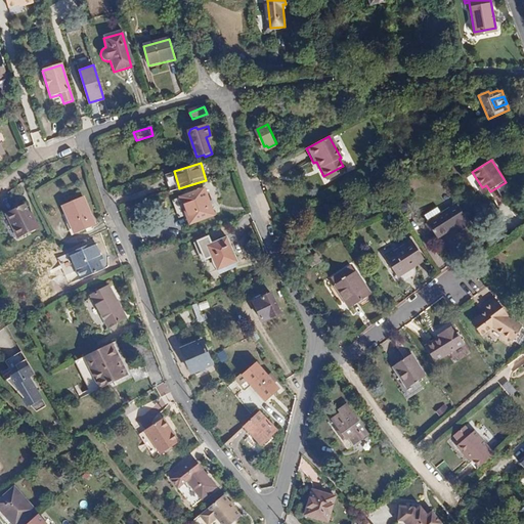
[(343,166),(323,176),(326,182),(346,172),(343,166)]
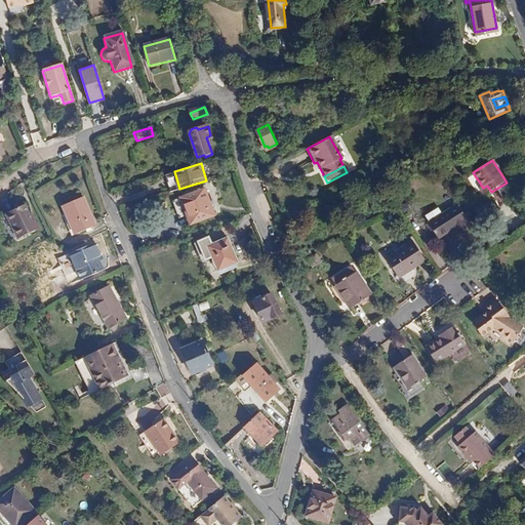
[(487,186),(483,188),(480,190),(484,197),(491,192),(487,186)]
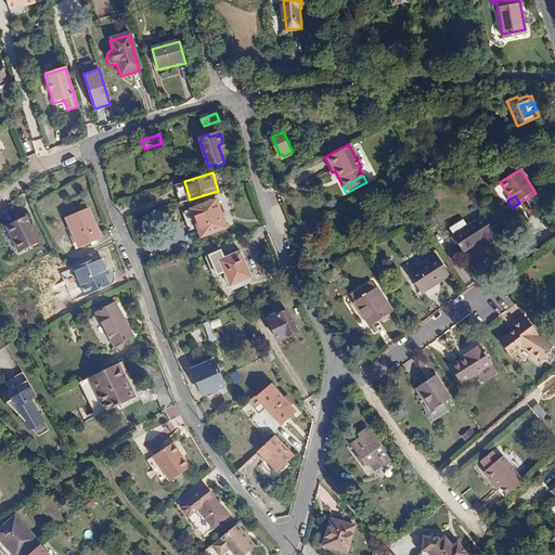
[(217,199),(189,209),(196,229),(198,229),(202,237),(228,228),(217,199)]
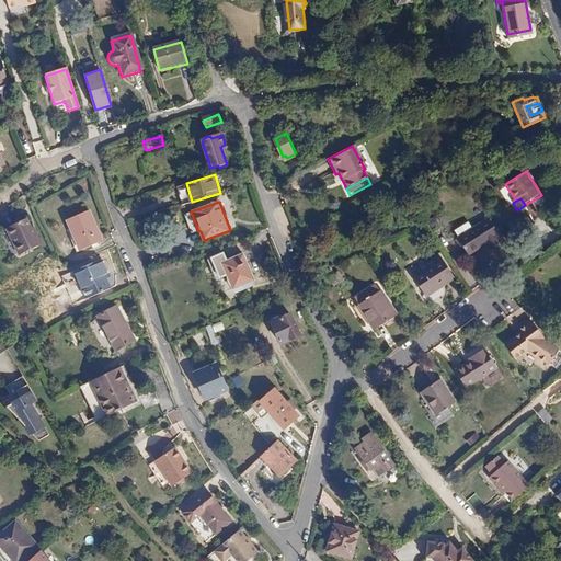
[(103,239),(89,209),(67,220),(81,250),(103,239)]
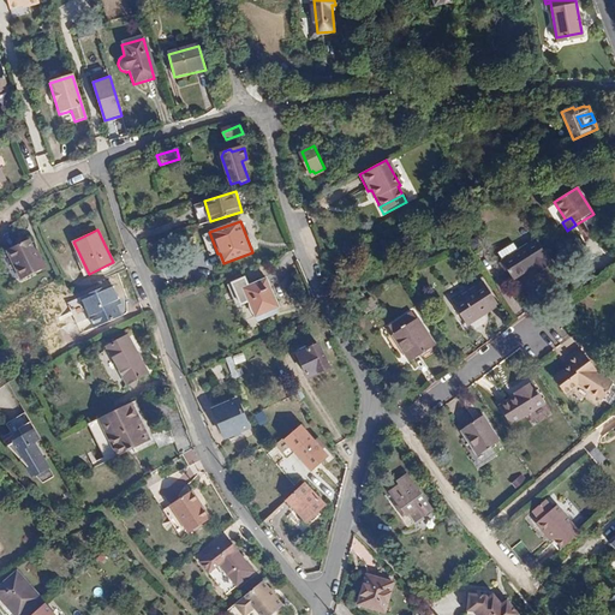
[(218,254),(209,232),(202,234),(210,257),(218,254)]
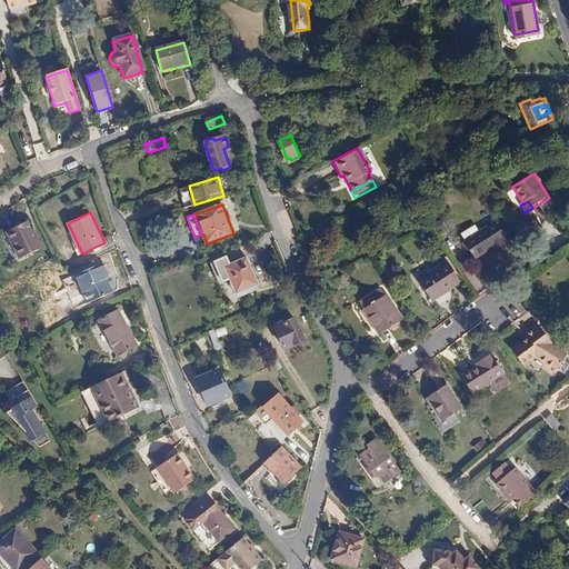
[(507,237),(495,220),(463,241),(475,258),(492,246),(497,251),(507,245),(503,240),(507,237)]
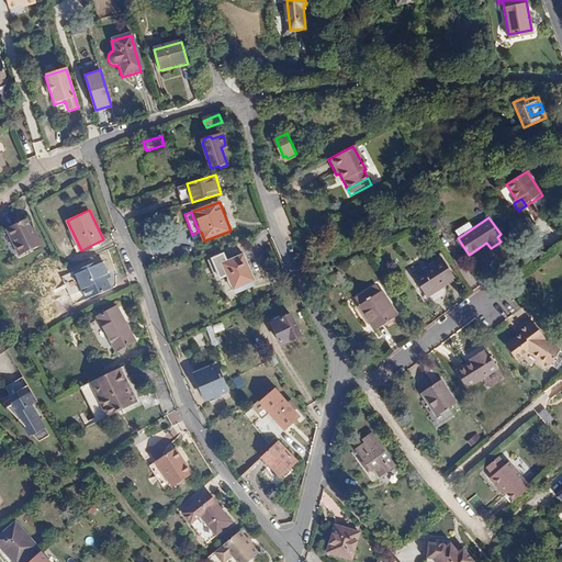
[(33,235),(26,222),(8,232),(21,258),(43,247),(36,234),(33,235)]
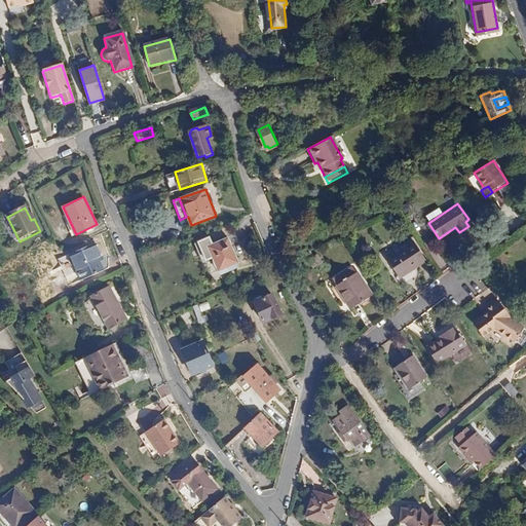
[(210,257),(217,254),(220,252),(216,242),(213,235),(201,240),(210,257)]
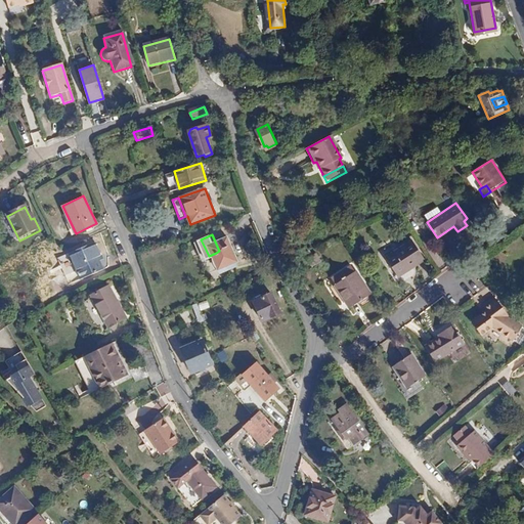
[(219,251),(216,253),(221,268),(237,261),(227,236),(215,242),(219,251)]
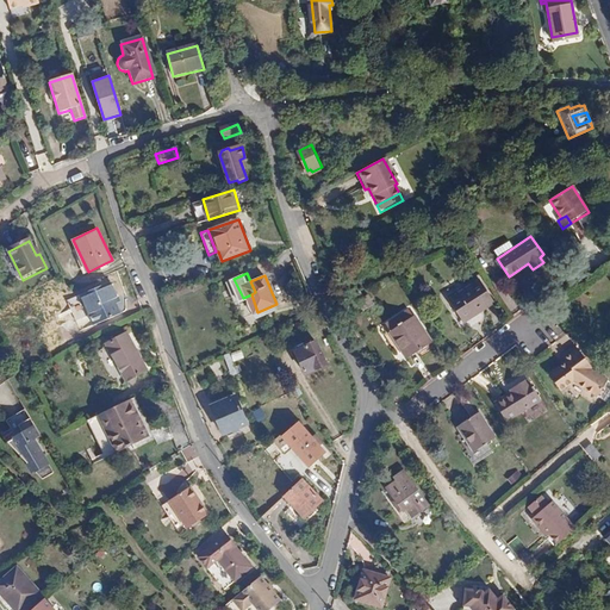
[(448,300),(460,319),(473,311),(474,313),(495,300),(481,279),(448,300)]
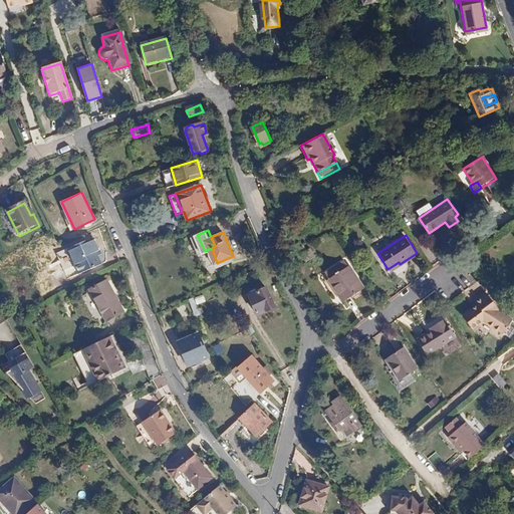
[(99,251),(92,238),(68,250),(81,275),(101,264),(95,253),(99,251)]
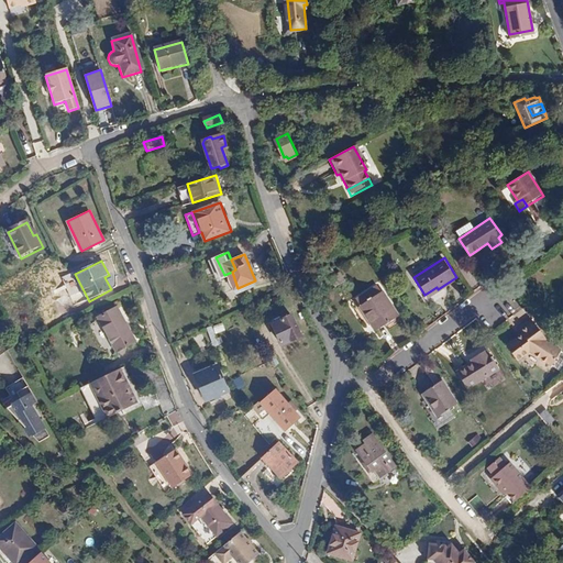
[(345,282),(341,273),(331,279),(337,288),(345,282)]
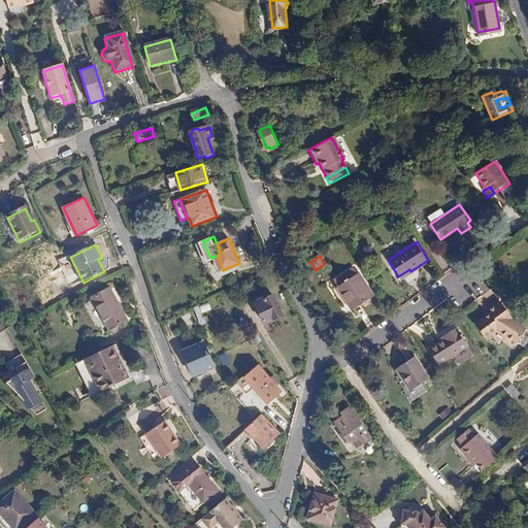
[(334,279),(338,286),(355,275),(351,269),(334,279)]
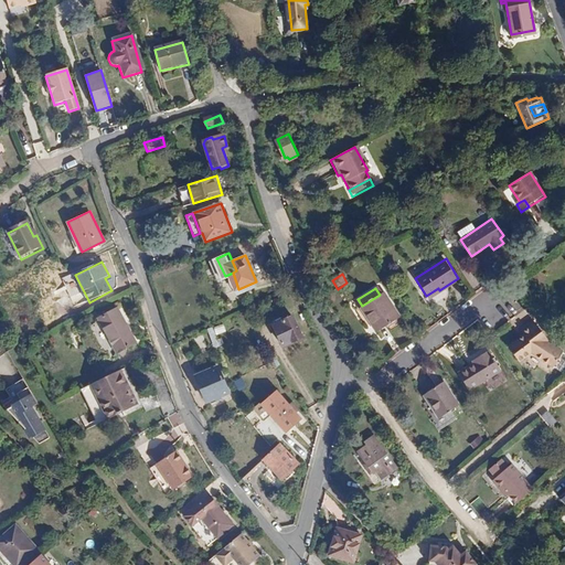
[(438,288),(426,296),(427,298),(439,290),(438,288)]
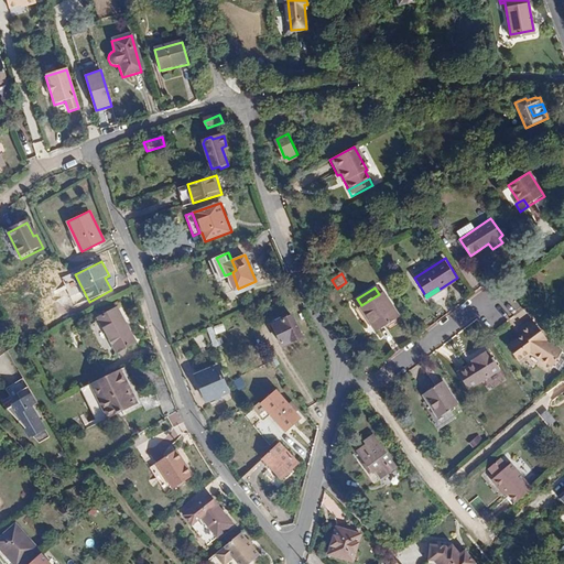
[(379,294),(361,305),(377,332),(398,318),(389,304),(387,306),(379,294)]
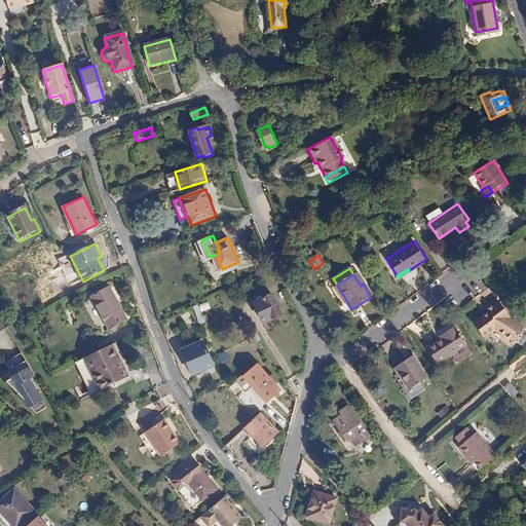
[(100,307),(116,299),(111,289),(95,298),(100,307)]
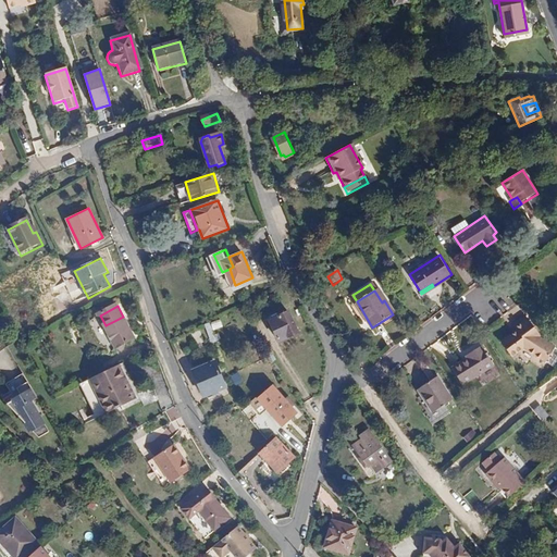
[(297,332),(287,311),(268,320),(277,342),(297,332)]
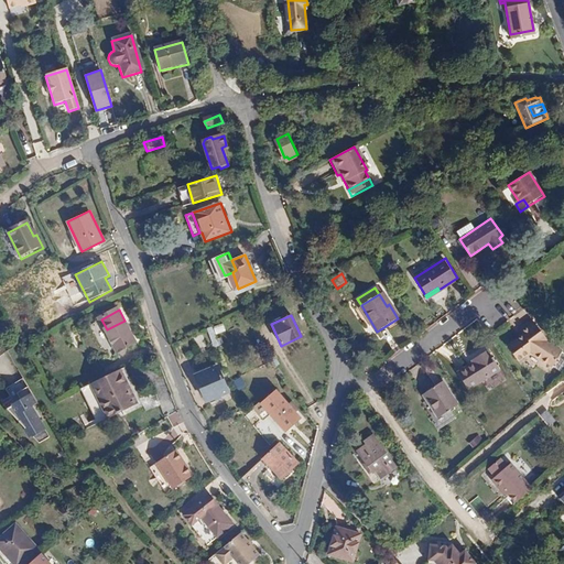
[(518,329),(521,335),(506,346),(517,361),(528,354),(552,367),(561,351),(544,342),(545,340),(531,320),(518,329)]
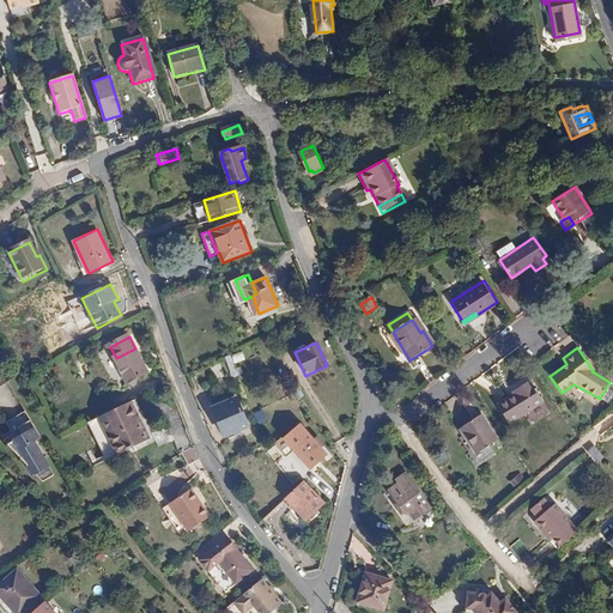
[(127,380),(147,370),(135,349),(116,358),(127,380)]
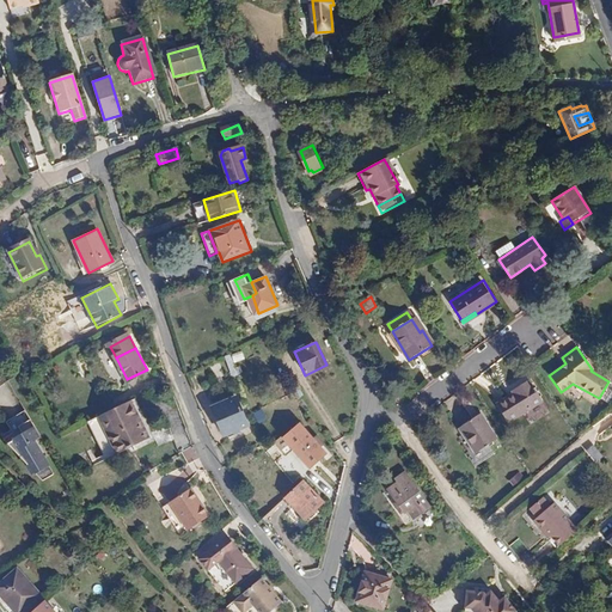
[(234,361),(245,360),(243,350),(226,355),(231,375),(238,374),(234,361)]
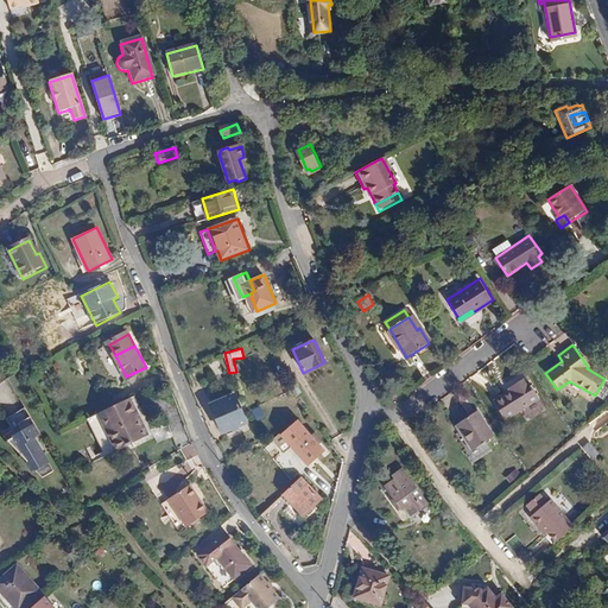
[(147,371),(146,367),(126,377),(128,381),(147,371)]
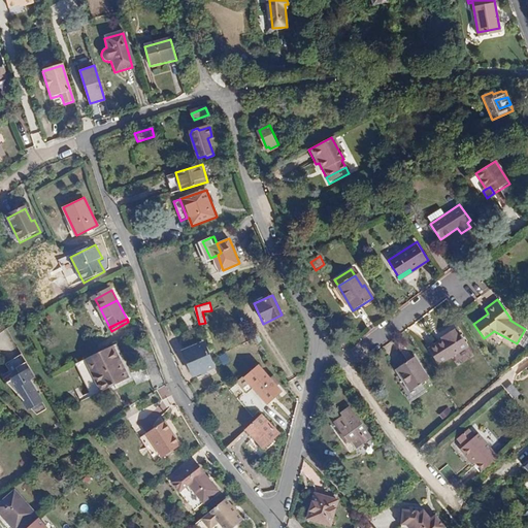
[(466,344),(455,327),(440,336),(441,338),(428,349),(438,364),(466,344)]
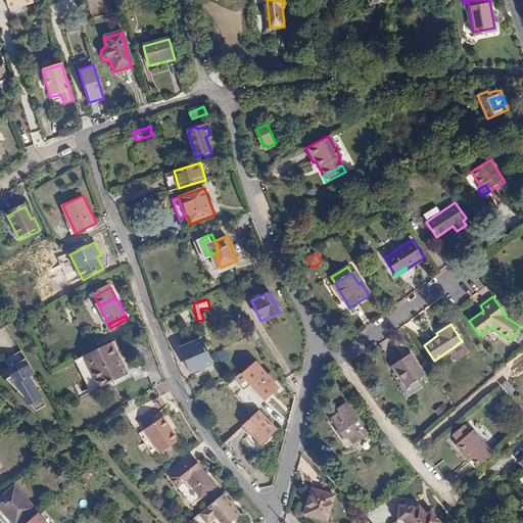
[(210,364),(199,340),(178,351),(188,374),(210,364)]
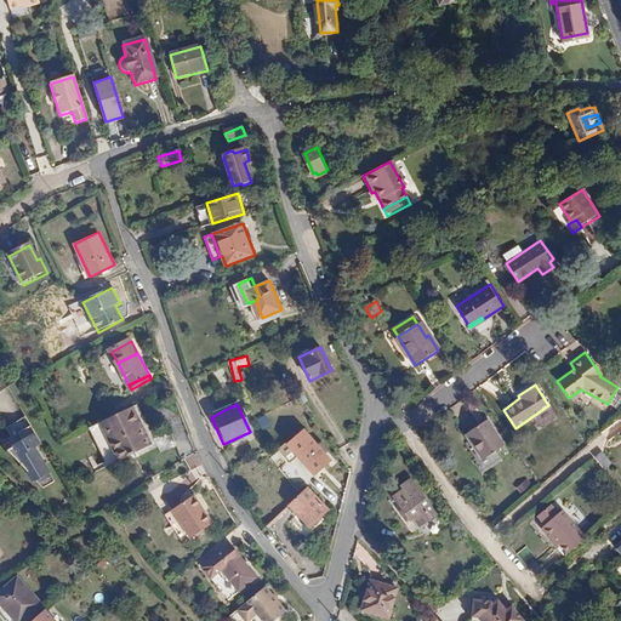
[(121,459),(135,451),(154,440),(137,406),(103,423),(121,459)]
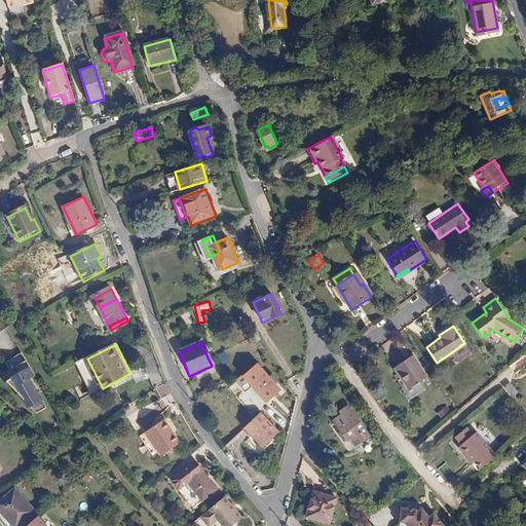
[(221,362),(229,360),(227,351),(219,353),(221,362)]
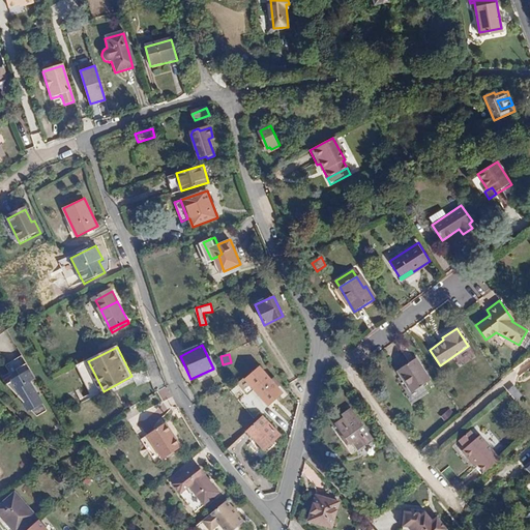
[(428,379),(413,357),(396,369),(411,390),(428,379)]
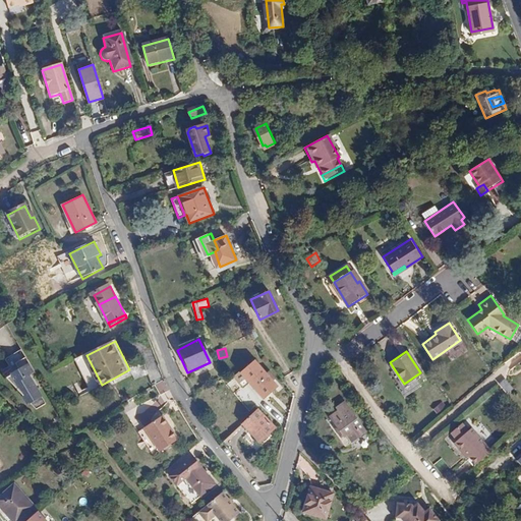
[(19,368),(12,373),(29,403),(43,395),(31,373),(35,371),(26,356),(15,362),(19,368)]
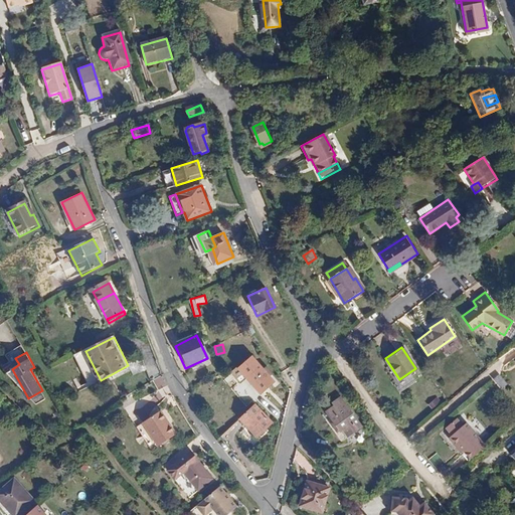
[(238,369),(247,379),(261,367),(252,357),(238,369)]
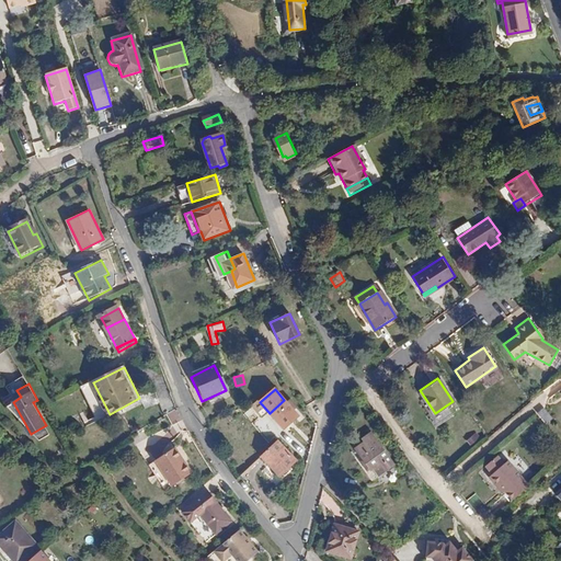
[(284,400),(270,413),(283,430),(298,416),(284,400)]
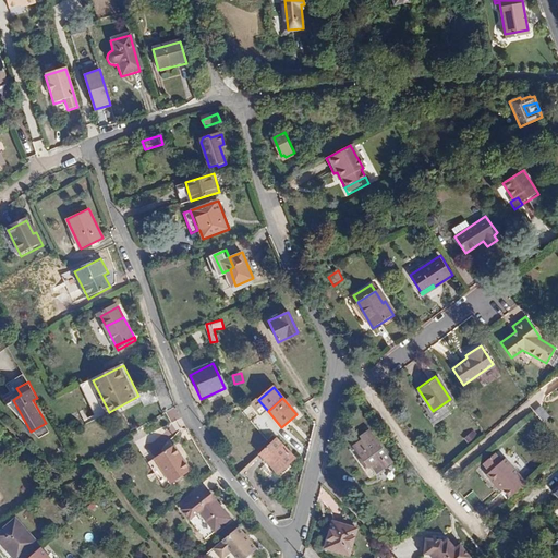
[(541,404),(535,411),(545,421),(552,415),(541,404)]
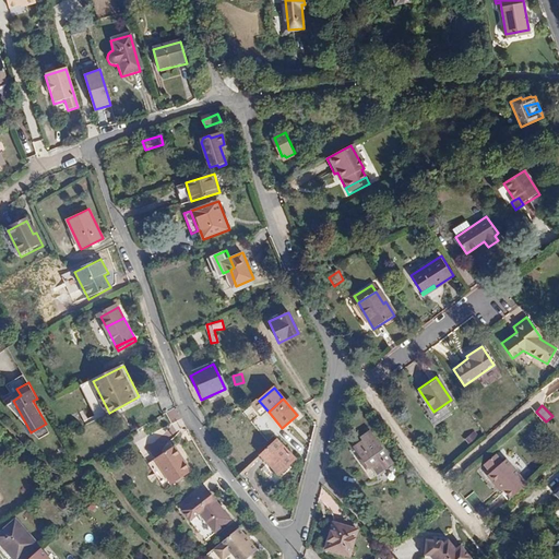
[(353,448),(355,451),(368,470),(370,467),(376,474),(392,463),(369,430),(359,437),(361,441),(353,448)]
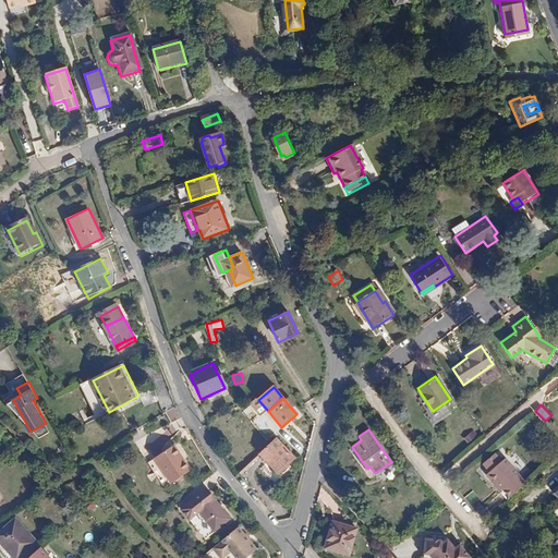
[(294,458),(277,439),(259,456),(278,474),(294,458)]
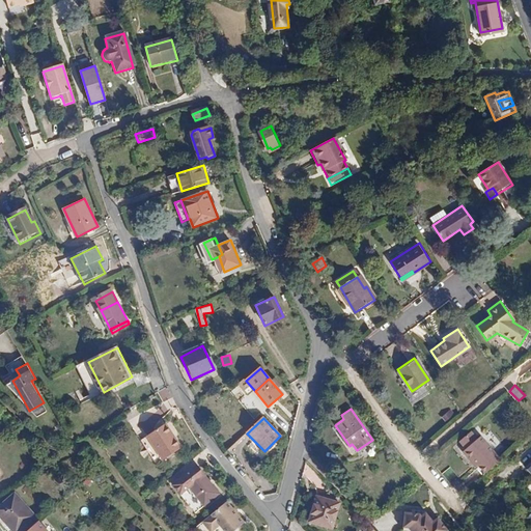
[(168,422),(166,424),(174,436),(175,437),(177,436),(168,422)]
